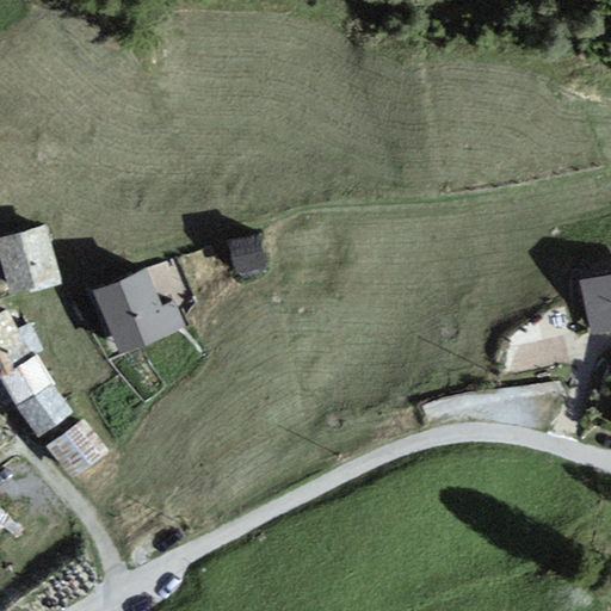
[(49,227),(0,239),(13,291),(62,279),(49,227)]
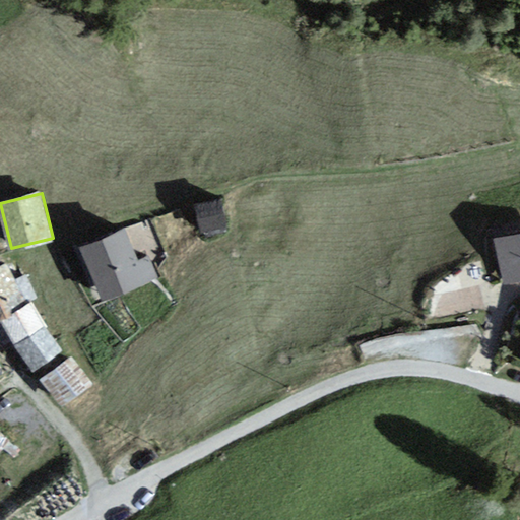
[(220,200),(193,207),(202,242),(229,236),(220,200)]
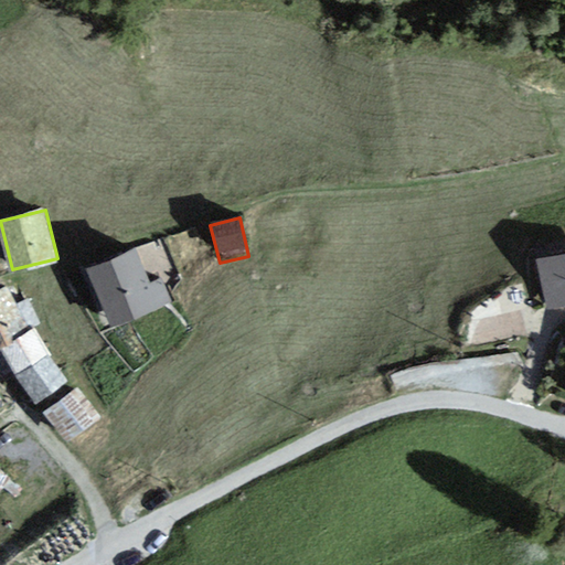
[(137,251),(93,268),(114,323),(159,306),(137,251)]
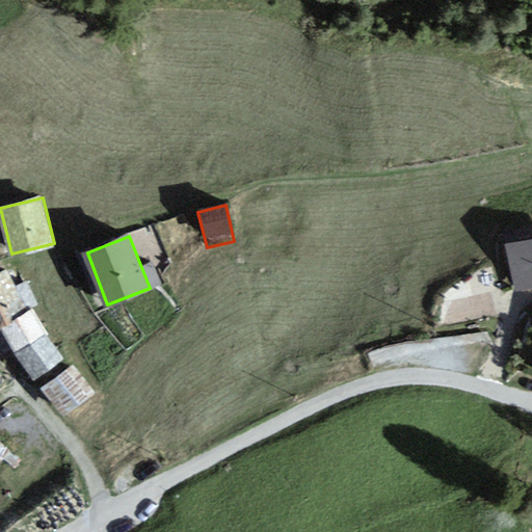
[(517,292),(531,288),(531,237),(506,243),(517,292)]
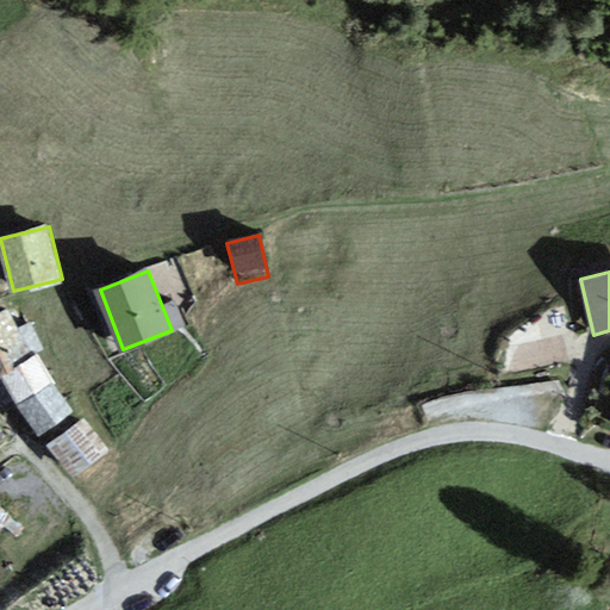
[(0,317),(0,373),(1,373),(38,353),(17,310),(0,317)]
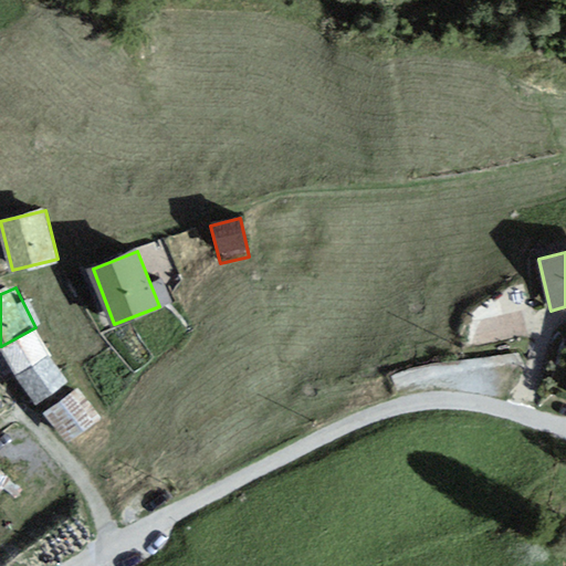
[(35,327),(1,346),(17,374),(24,369),(44,359),(51,356),(35,327)]
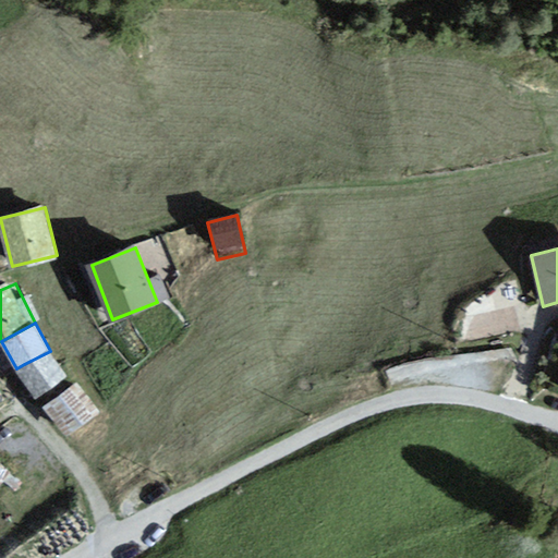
[(44,354),(24,364),(40,395),(60,385),(44,354)]
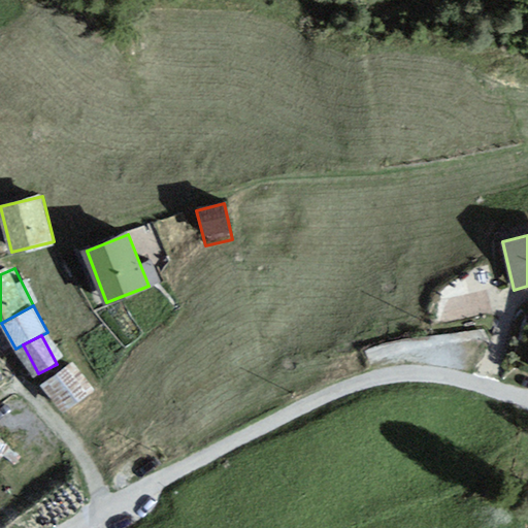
[(73,361),(42,384),(64,414),(95,391),(73,361)]
